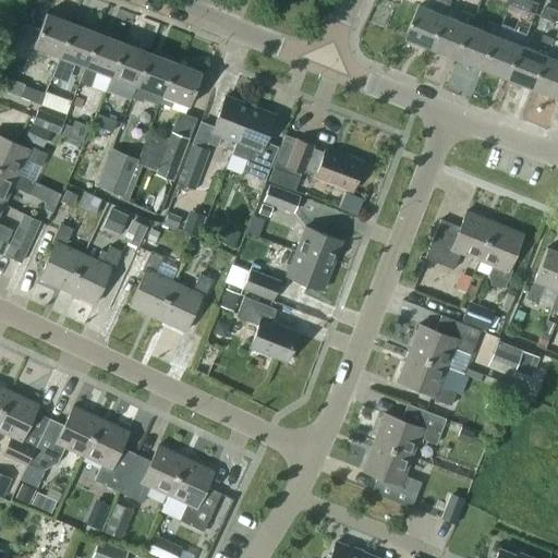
[(436,0),(439,1),(436,10),(421,3),(408,37),(434,47),(447,13),(447,14),(450,5),(451,0),(436,0)]
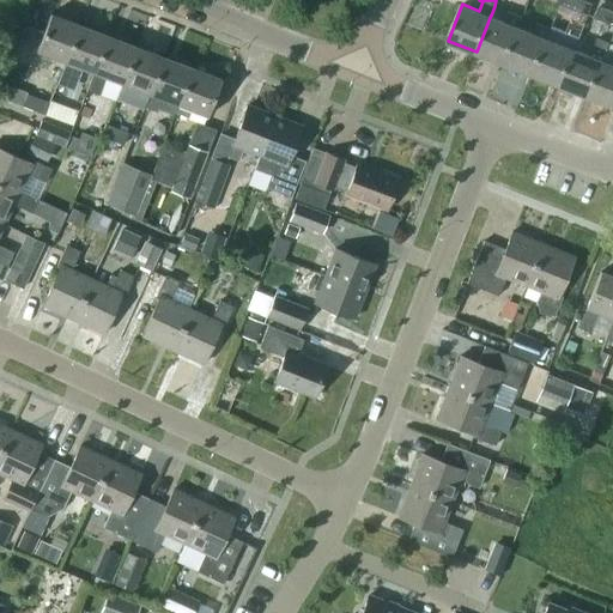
[(587,0),(562,0),(560,2),(583,12),(587,0)]
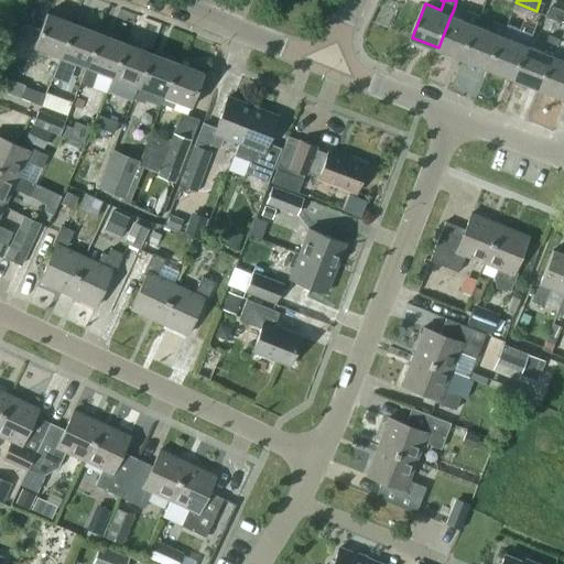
[(563,9),(552,4),(548,15),(563,21),(563,9)]
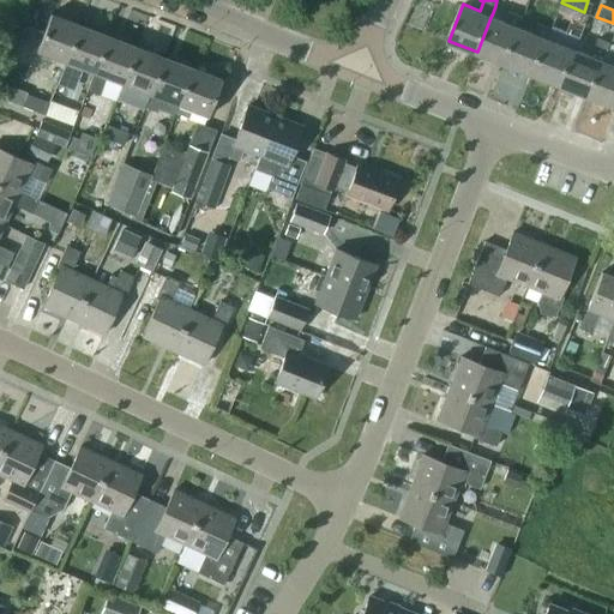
[(506,20),(492,16),(492,14),(477,52),(505,64),(519,26),(523,17),(510,12),(506,20)]
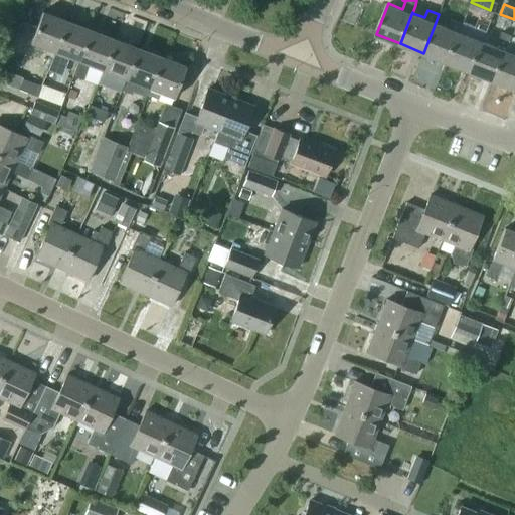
[(43,47),(54,51),(66,20),(42,11),(36,26),(22,21),(15,41),(29,46),(26,53),(39,58),(43,47)]
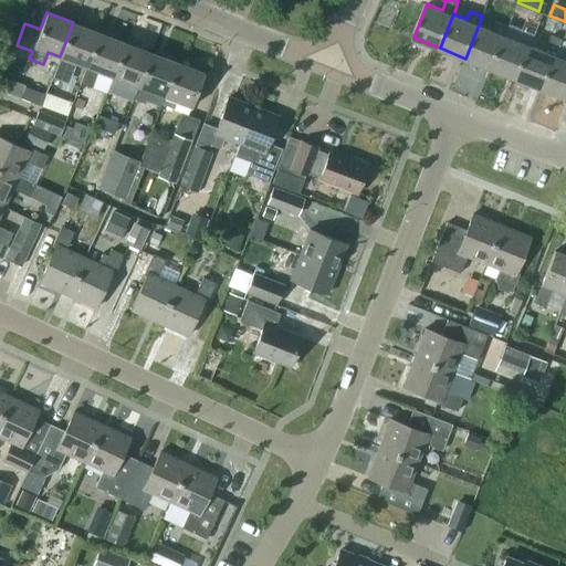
[(492,69),(505,34),(509,25),(495,21),(492,29),(479,24),(465,59),(492,69)]
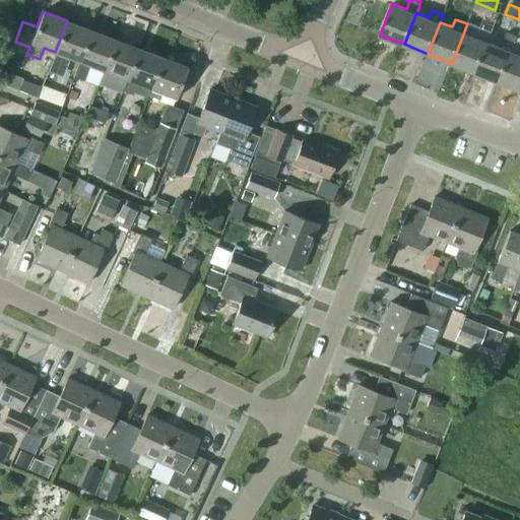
[(67,20),(55,52),(49,70),(62,75),(69,57),(79,61),(91,29),(67,20)]
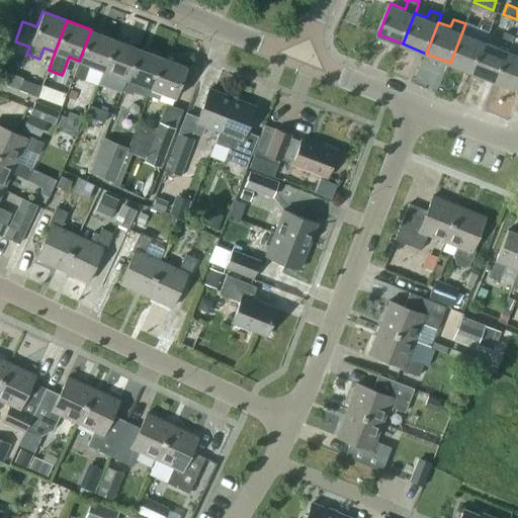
[(89,65),(102,70),(114,38),(91,29),(79,61),(73,75),(84,79),(89,65)]
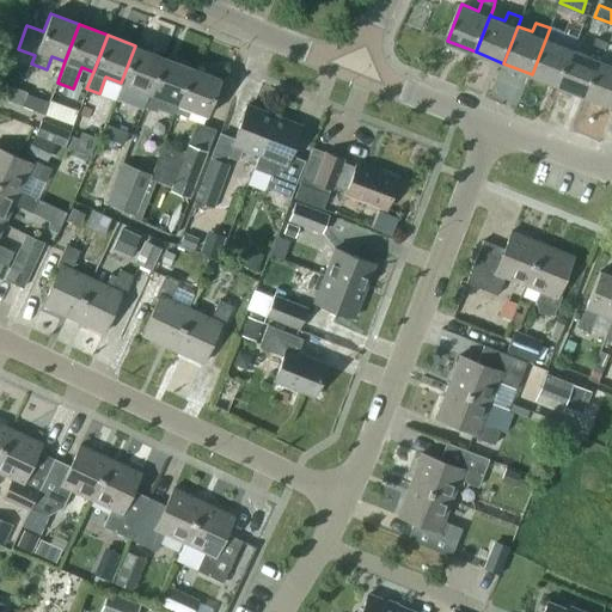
[(591,54),(575,48),(560,85),(588,96),(603,59),(604,59),(610,42),(598,36),(591,54)]
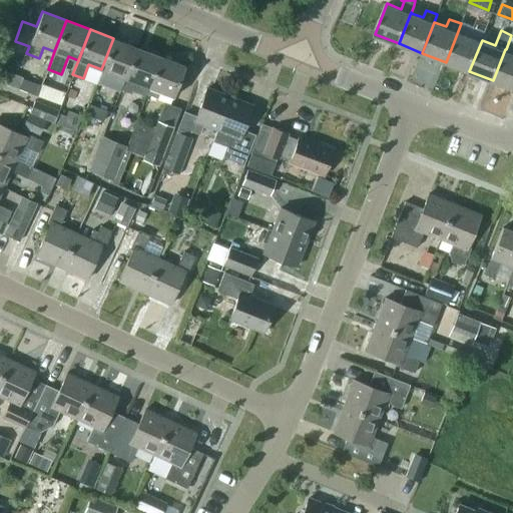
[(446,62),(469,71),(482,40),(458,31),(446,62)]
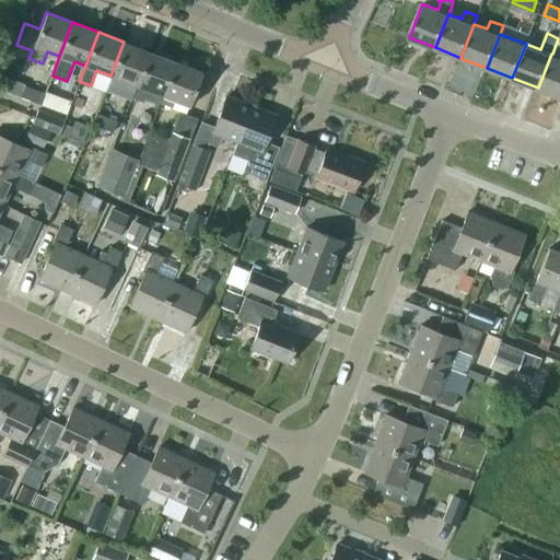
[(124,80),(137,84),(150,50),(124,42),(111,76),(105,90),(118,94),(124,80)]
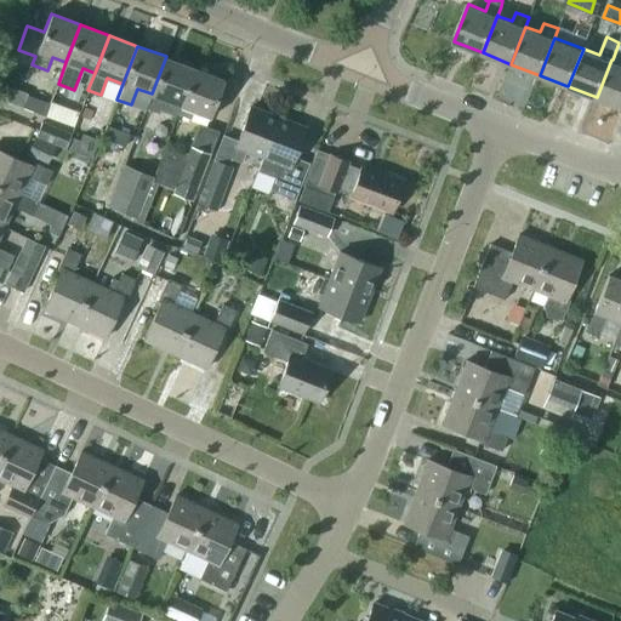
[(164,98),(181,104),(194,67),(166,56),(152,93),(147,108),(159,113),(164,98)]
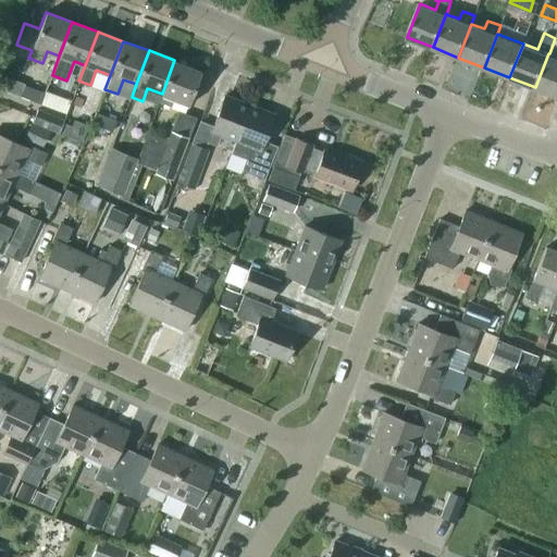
[(535,87),(556,96),(556,57),(549,53),(548,53),(535,87)]
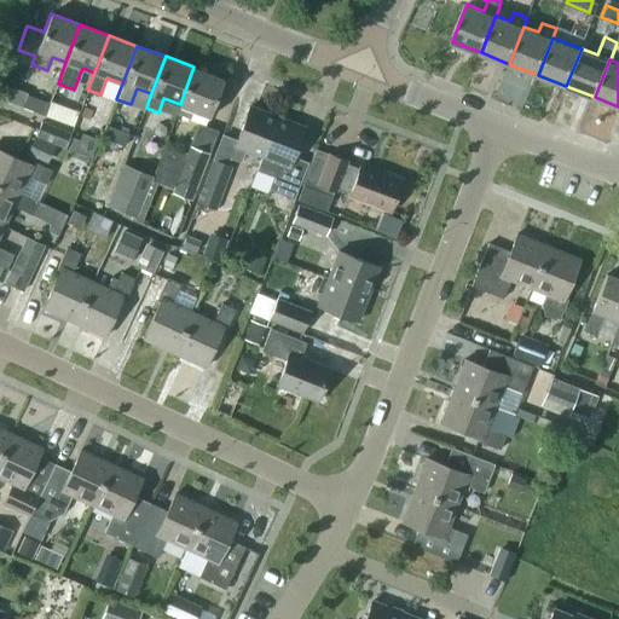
[(190,120),(194,110),(209,115),(224,79),(194,67),(180,104),(177,114),(190,120)]
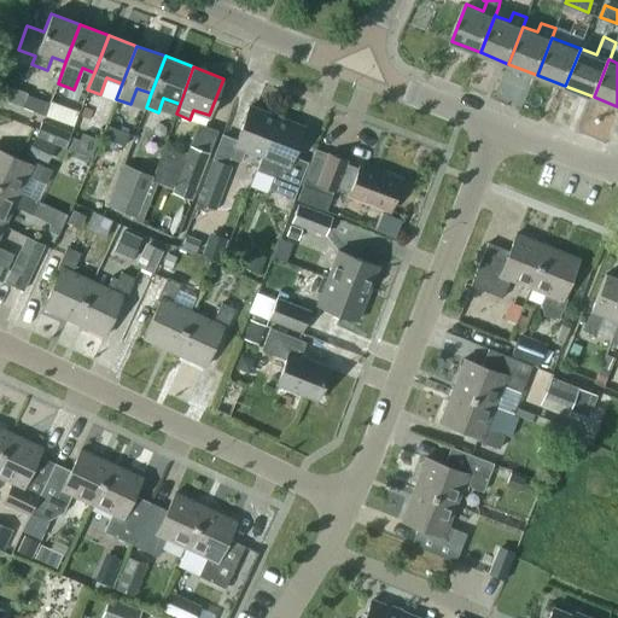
[(28,92),(6,85),(0,98),(45,115),(50,103),(27,94),(28,92)]
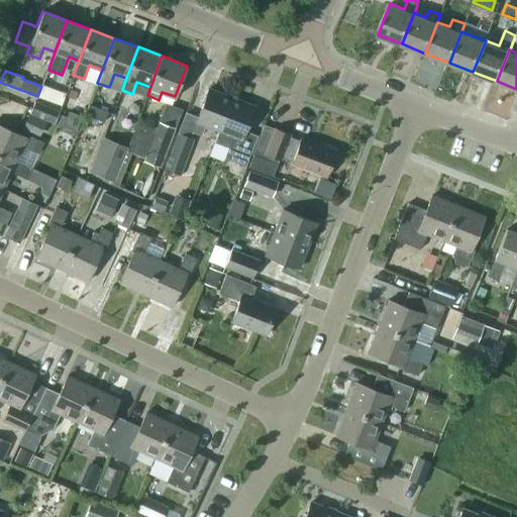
[(205,124),(219,129),(232,97),(209,88),(193,132),(201,135),(205,124)]
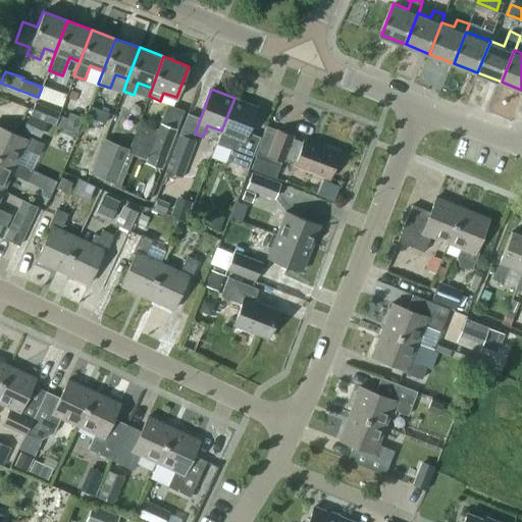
[(235,98),(221,131),(216,144),(230,149),(226,158),(249,166),(260,136),(247,131),(257,106),(235,98)]
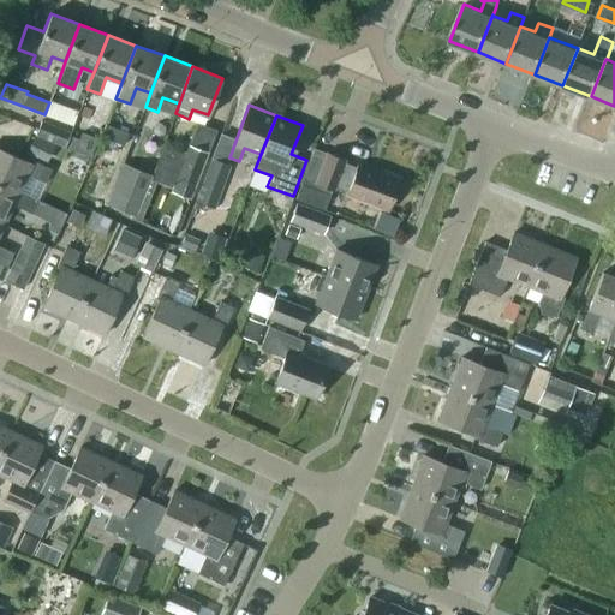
[(71,131),(42,119),(37,133),(66,144),(71,131)]
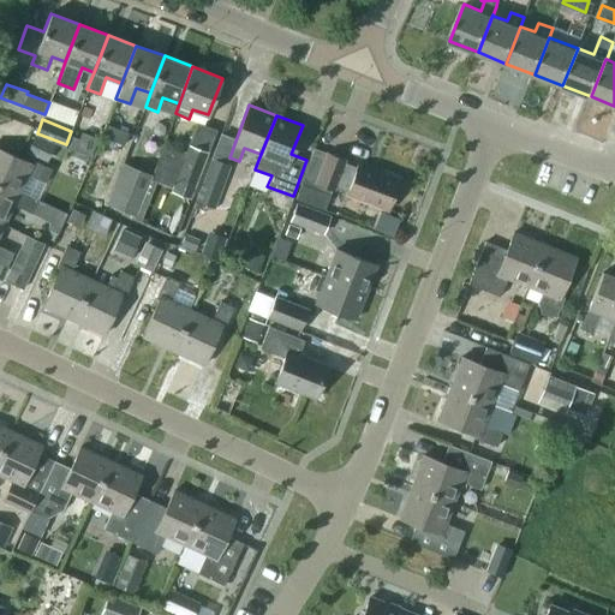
[(199,123),(191,145),(173,191),(191,198),(218,130),(199,123)]
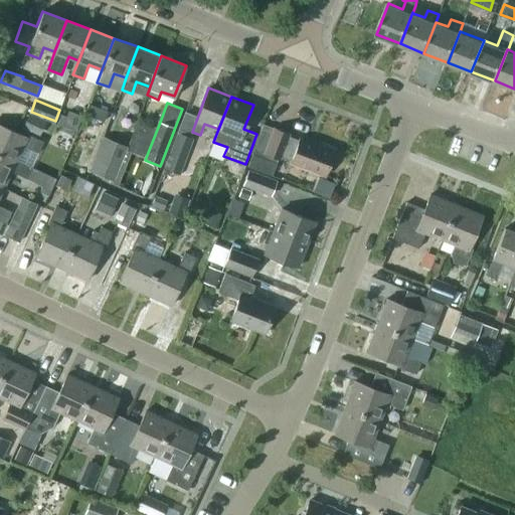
[(89,104),(86,114),(104,121),(108,111),(89,104)]
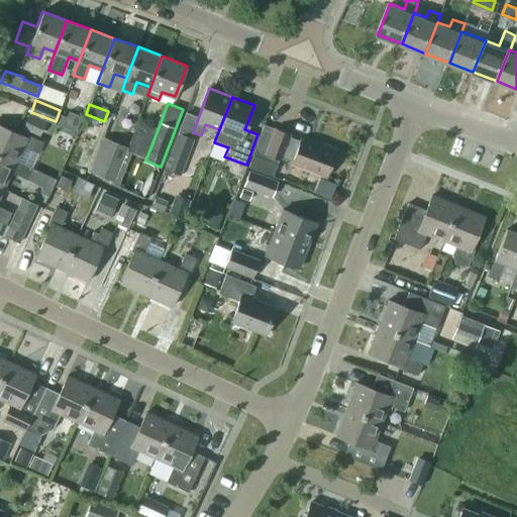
[(62,113),(57,124),(77,131),(83,116),(69,111),(67,116),(62,113)]
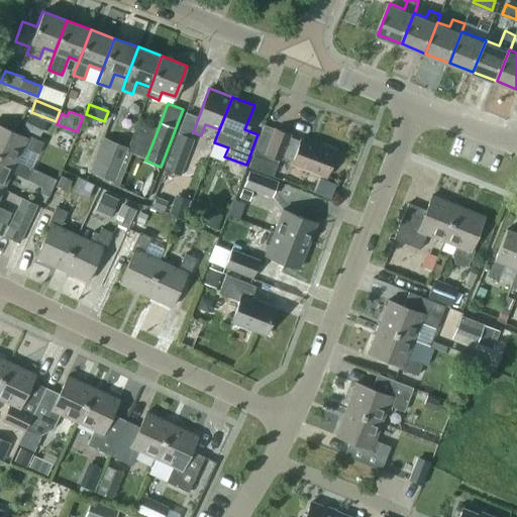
[(29,113),(24,125),(41,132),(46,121),(29,113)]
